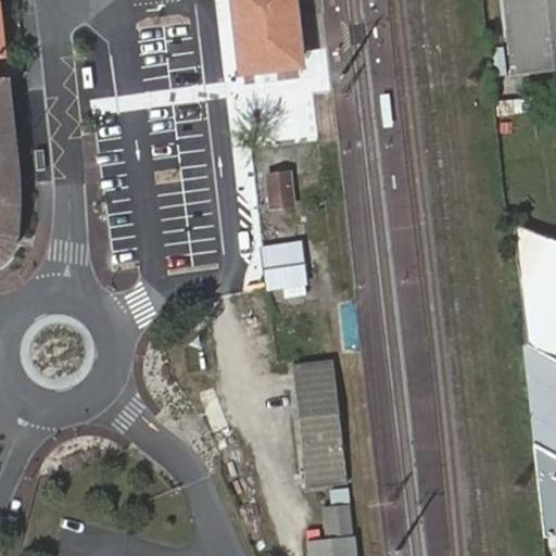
[(228,0),(238,84),(308,76),(300,0),(228,0)]
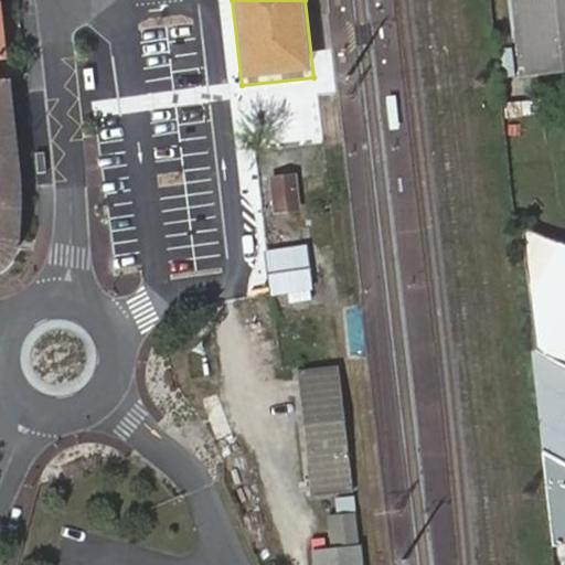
[(564,0),(512,0),(522,77),(564,72),(564,0)]
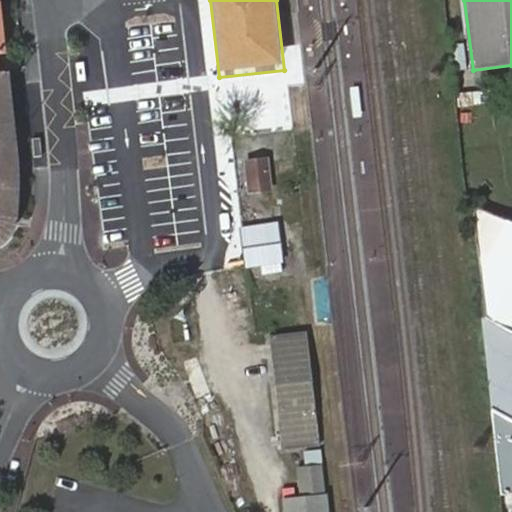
[(467,70),(464,44),(451,45),(453,71),(467,70)]
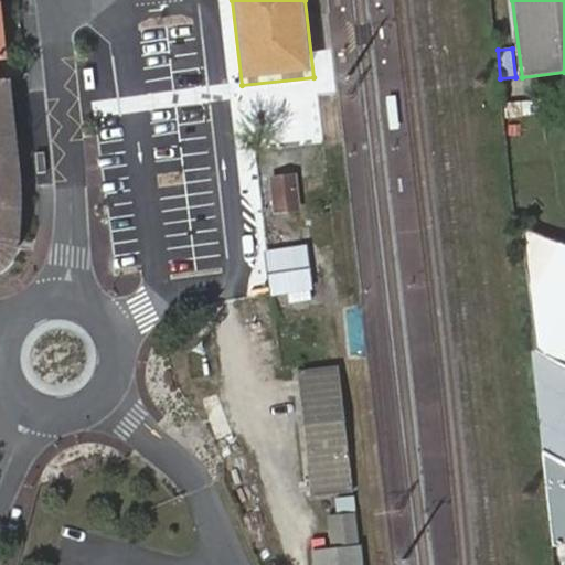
[(13,163),(4,81),(2,81),(0,81),(0,246),(8,243),(13,244),(16,236),(17,215),(17,192),(16,177),(13,163)]
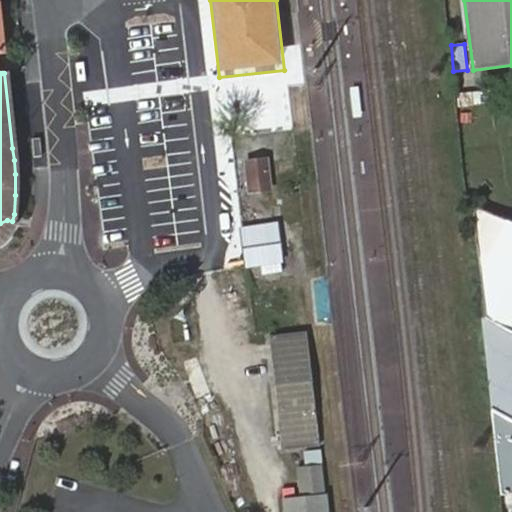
[(282,78),(268,79),(270,100),(284,99),(282,78)]
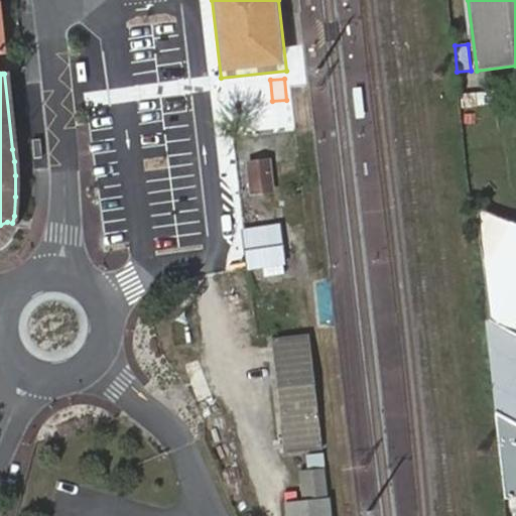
[(271,190),(267,161),(249,164),(252,194),(271,190)]
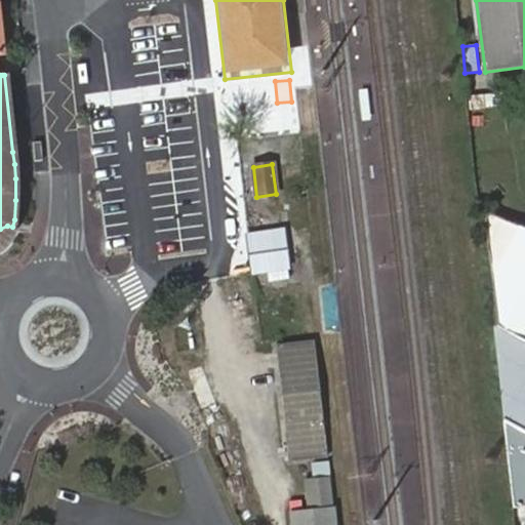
[(524,340),(524,228),(488,213),(485,220),(496,325),(524,340)]
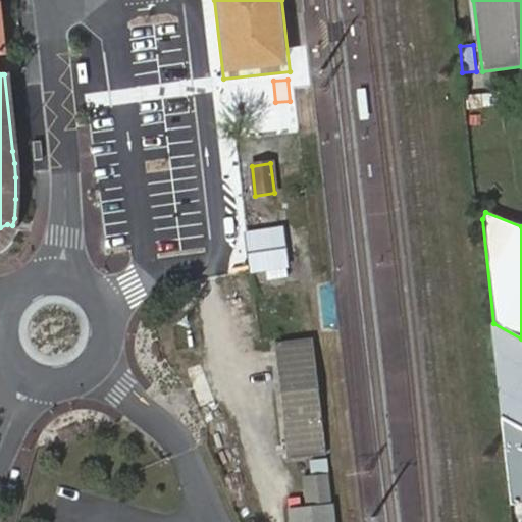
[(7,224),(0,227),(0,242),(2,241),(6,238),(9,232),(11,228),(12,225),(7,224)]
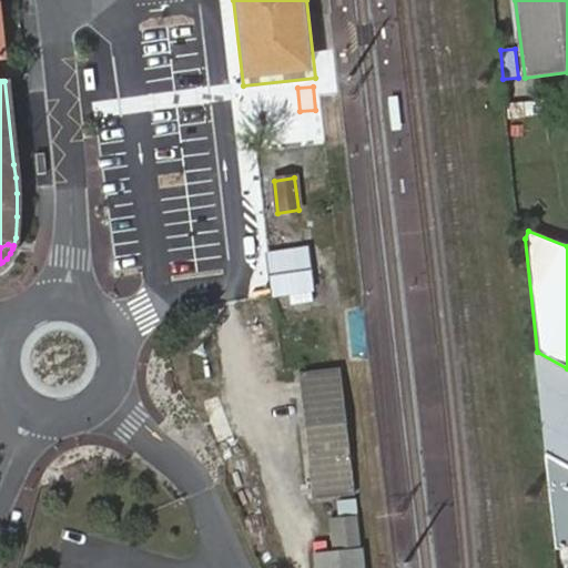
[(301,275),(271,279),(273,293),(303,290),(301,275)]
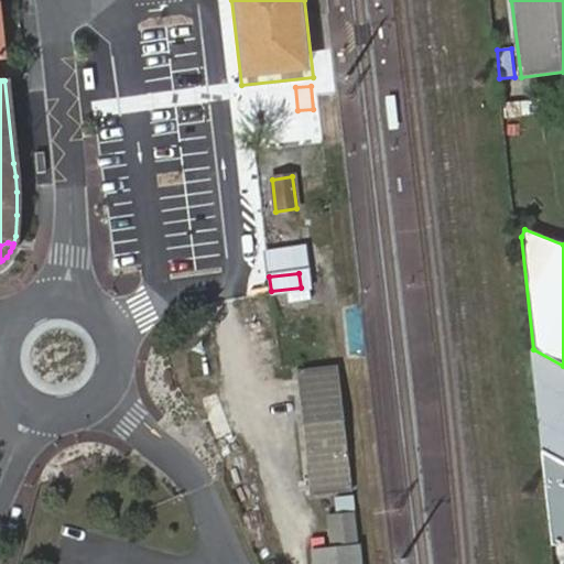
[(563,366),(533,349),(540,424),(563,437),(563,366)]
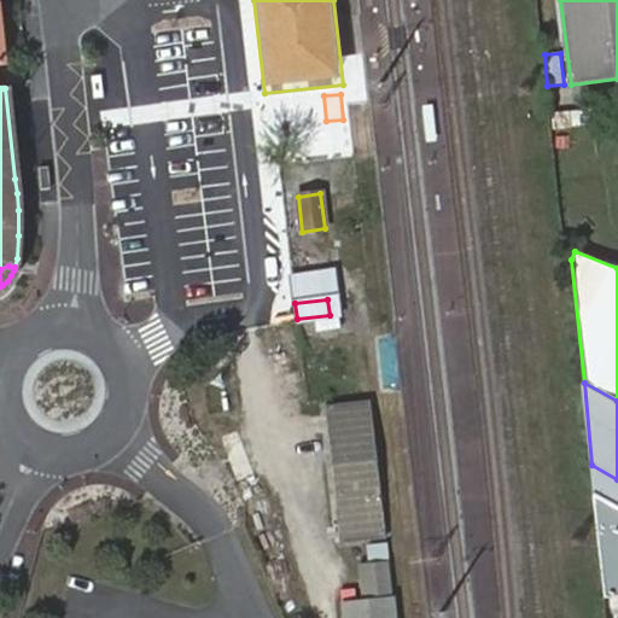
[(386,535),(371,401),(326,406),(342,541),(386,535)]
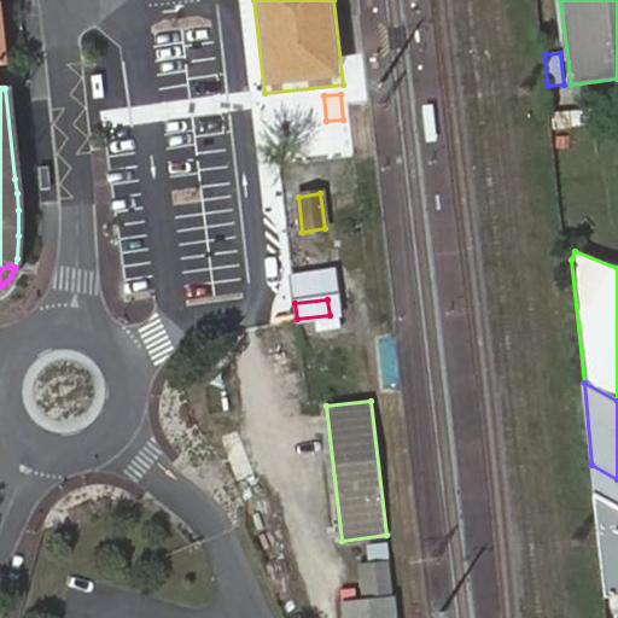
[(594,491),(617,503),(617,479),(592,465),(594,491)]
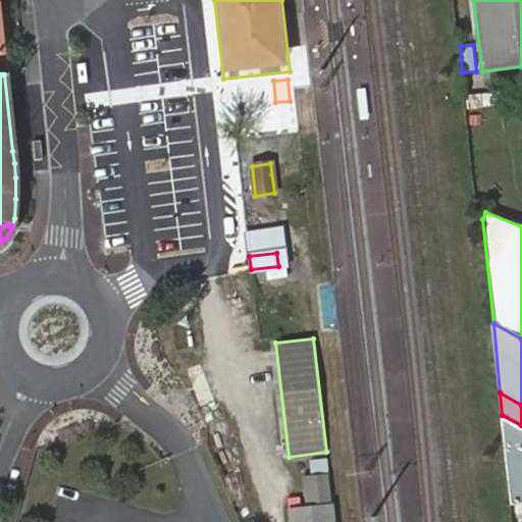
[(521,425),(502,415),(511,505),(521,503),(521,425)]
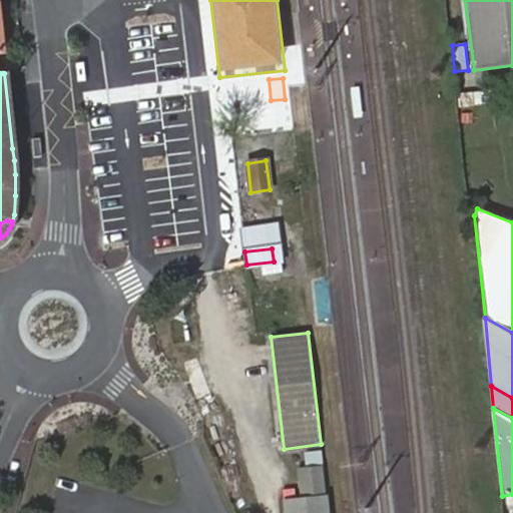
[(323,463),(299,467),(303,498),(287,499),(288,512),(328,512),(327,495),(323,463)]
